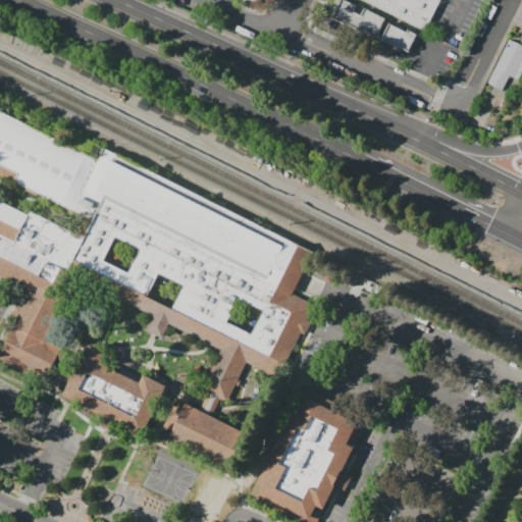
[(386,17),(377,38),(351,25),(349,28),(331,19),(341,0),(349,0),(359,4),(357,10),(360,12),(363,6),(386,17)]
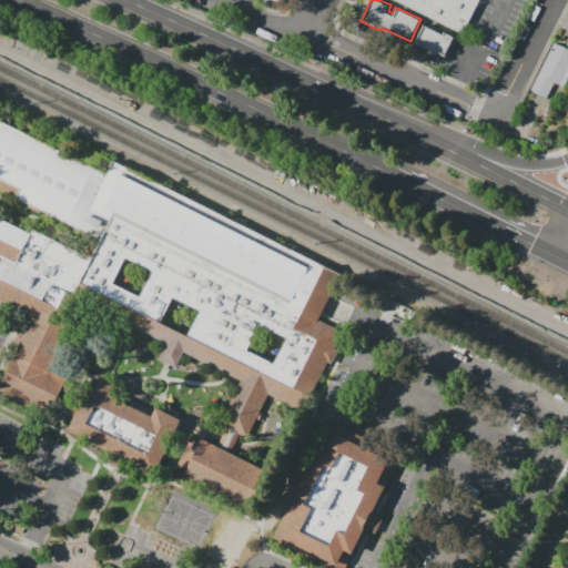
[(479,0),(463,34),(391,0),(479,0)]
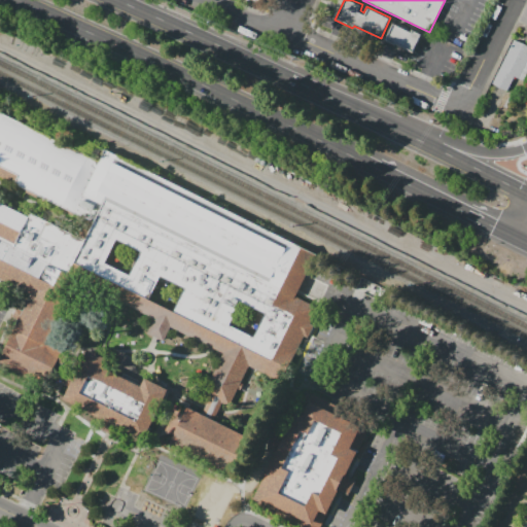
[(393,24),(411,33),(412,30),(421,35),(413,53),(395,44),(394,45),(385,40),(393,24)]
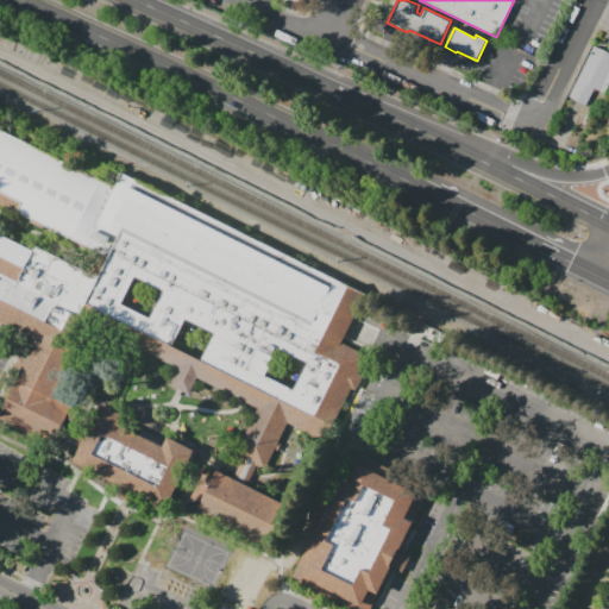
[(569,95),(594,45),(608,52),(608,68),(598,90),(595,88),(586,104),(578,102),(573,99),(569,95)]
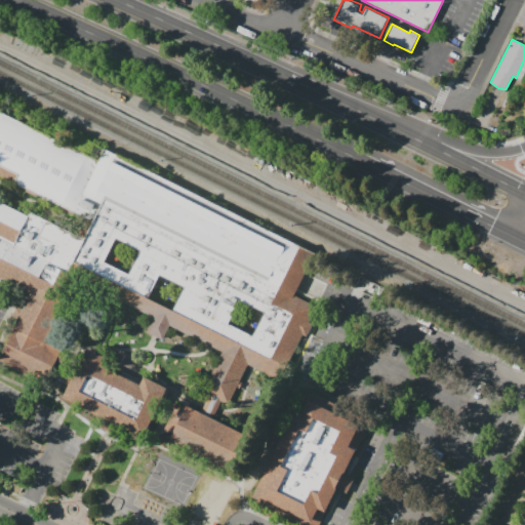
[(314,308),(276,382),(249,369),(246,367),(228,404),(201,390),(219,354),(207,347),(169,328),(163,340),(155,335),(146,331),(153,318),(108,294),(76,278),(44,340),(61,349),(43,381),(0,359),(0,349),(30,291),(0,276),(0,198),(84,241),(94,221),(0,172),(0,112),(98,163),(106,149),(313,256),(292,296),(314,308)]
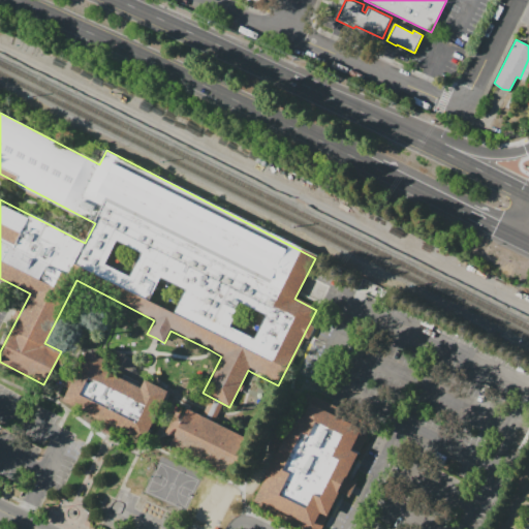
[(64,400),(66,396),(89,351),(105,360),(100,370),(139,390),(145,380),(174,396),(149,444),(64,400)]
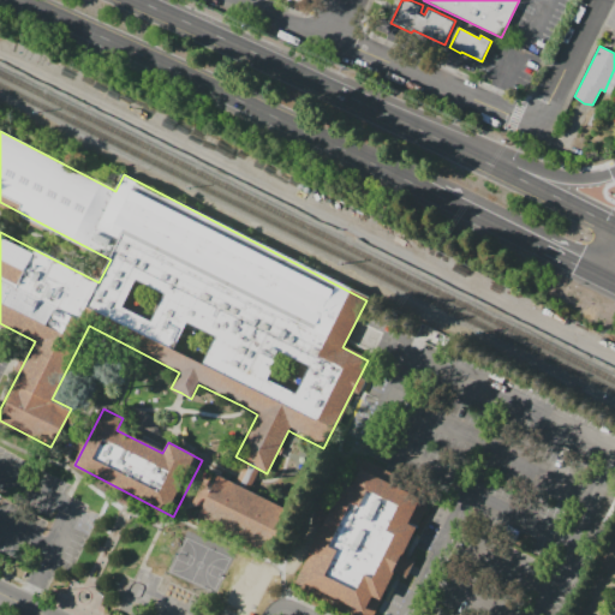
[(363,470),(429,502),(402,554),(415,560),(406,578),(394,572),(380,601),(372,597),(365,613),(305,584),(318,559),(309,555),(346,482),(354,487),(363,470)]
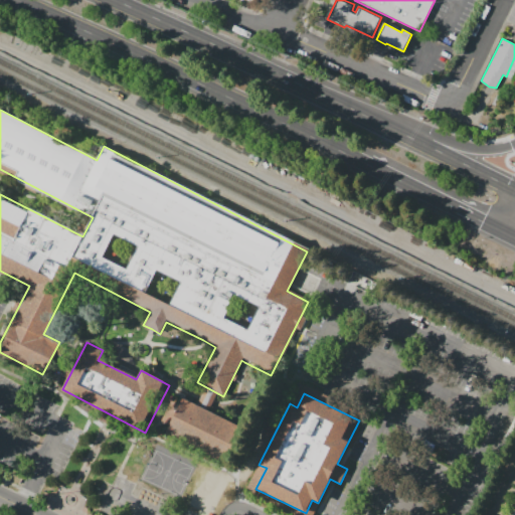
[(168,430),(183,398),(241,427),(225,459),(168,430)]
